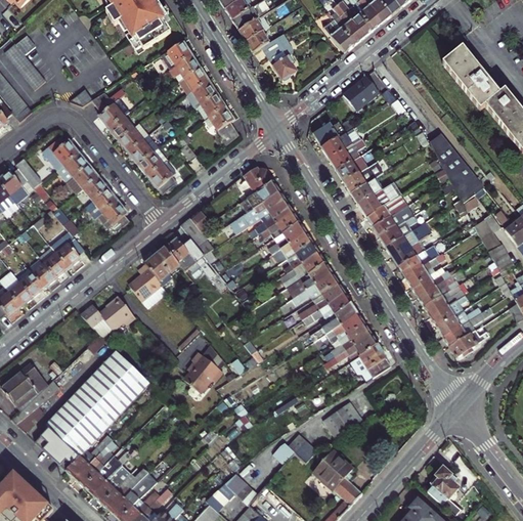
[(134,39),(130,41),(137,51),(143,47),(145,50),(172,33),(167,24),(165,20),(169,17),(168,15),(165,10),(158,0),(147,0),(110,0),(112,4),(113,5),(121,0),(124,0),(125,1),(111,10),(106,12),(116,27),(123,22),(131,34),(134,39)]
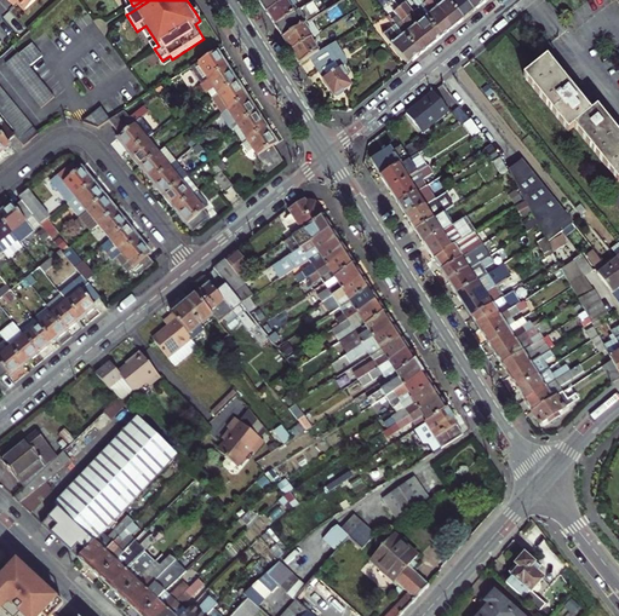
[(132,5),(129,7),(131,12),(148,1),(147,0),(143,0),(133,6),(132,5)]
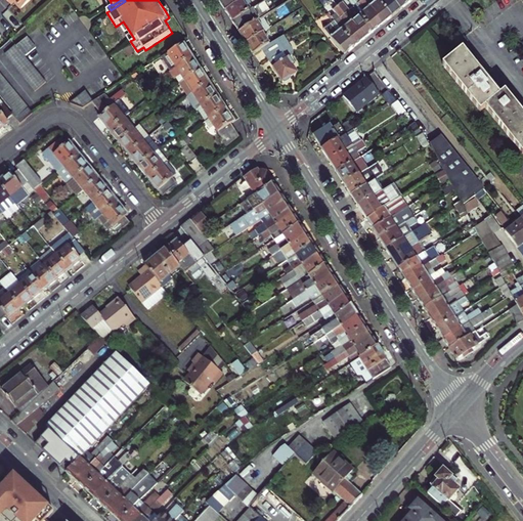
[(235,0),(225,7),(231,17),(251,5),(248,0),(235,0)]
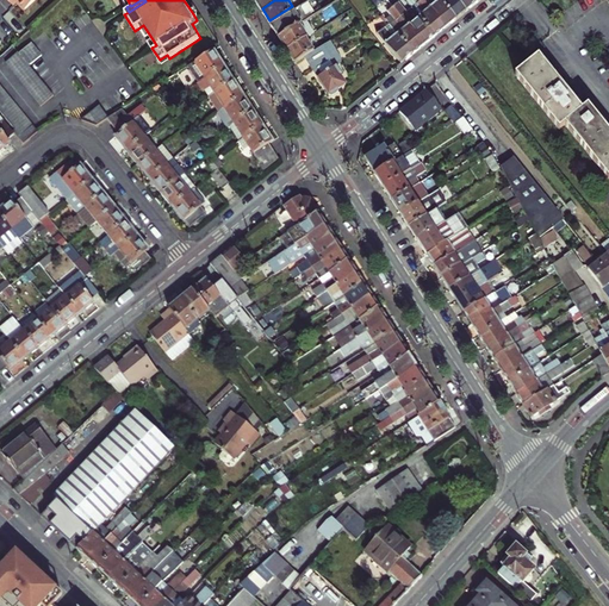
[(300,0),(292,6),(269,20),(278,33),(299,20),(330,0),(300,0)]
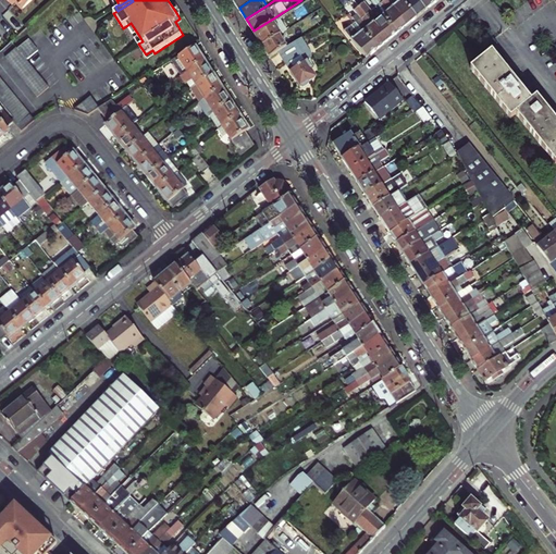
[(388,35),(396,29),(377,4),(374,2),(370,7),(366,0),(362,0),(359,3),(371,20),(374,17),(381,26),(378,28),(385,37),(388,35)]
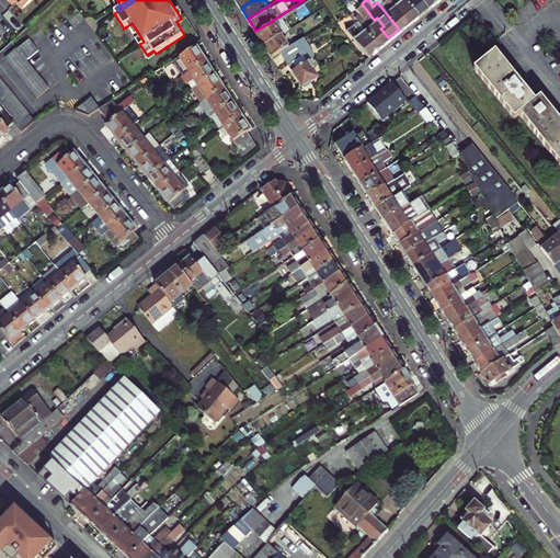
[(393,4),(390,0),(383,0),(384,1),(379,4),(399,30),(408,22),(401,13),(403,11),(396,2),(393,4)]
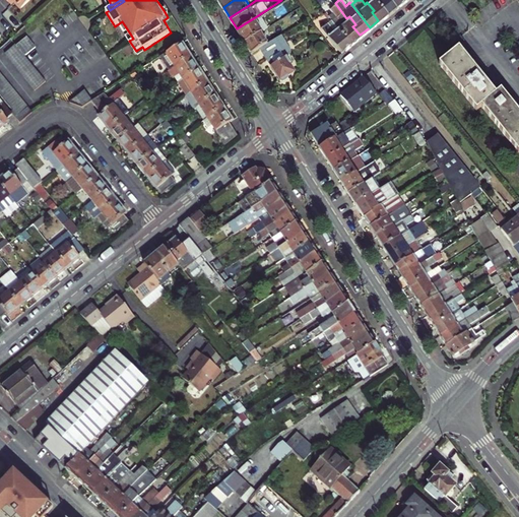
[(388,12),(378,0),(362,0),(365,4),(367,2),(374,10),(372,12),(378,20),(388,12)]
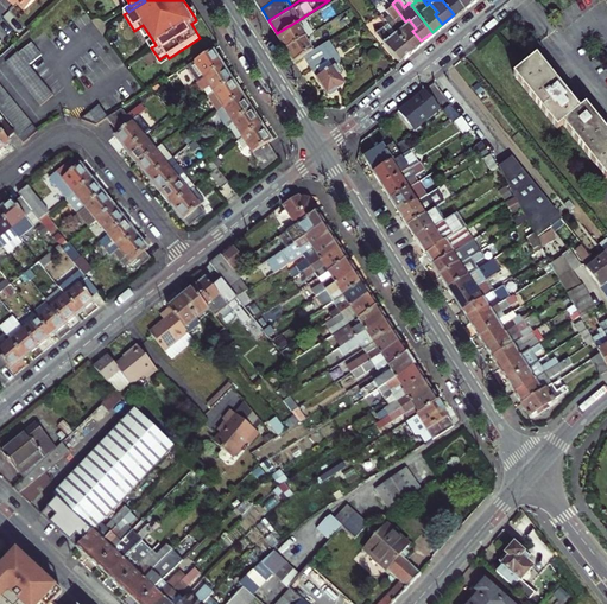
[(442,0),(454,14),(463,7),(459,0),(442,0)]
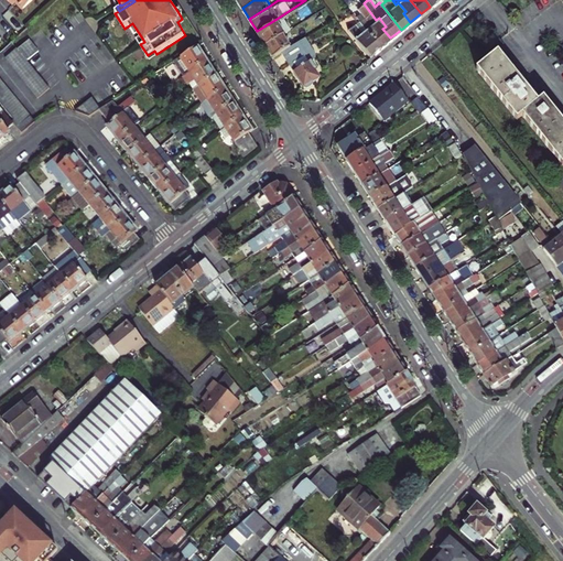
[(376,20),(364,3),(358,8),(364,15),(360,19),(367,27),(381,45),(390,38),(382,29),(386,27),(379,18),(376,20)]
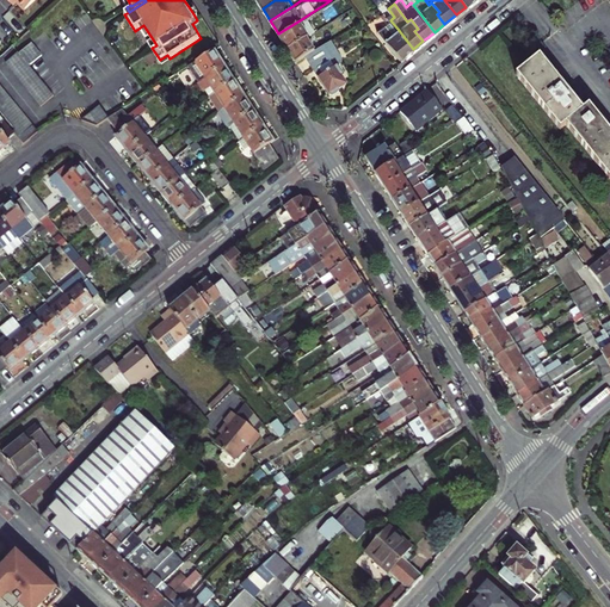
[(300,20),(278,33),(287,45),(306,33),(308,32),(300,20)]
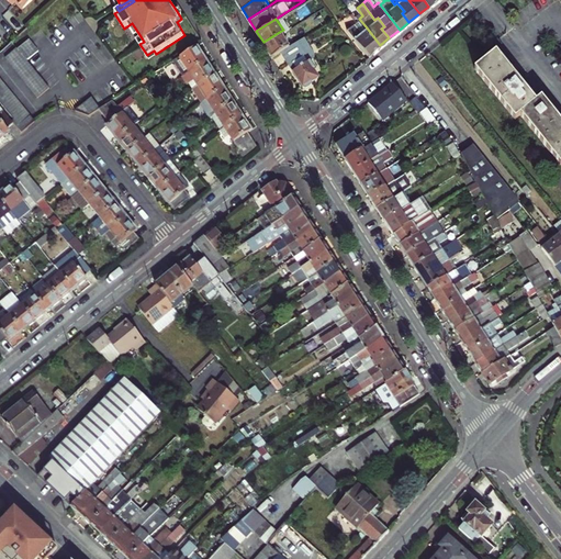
[(366,26),(359,19),(348,28),(368,55),(380,45),(366,26)]
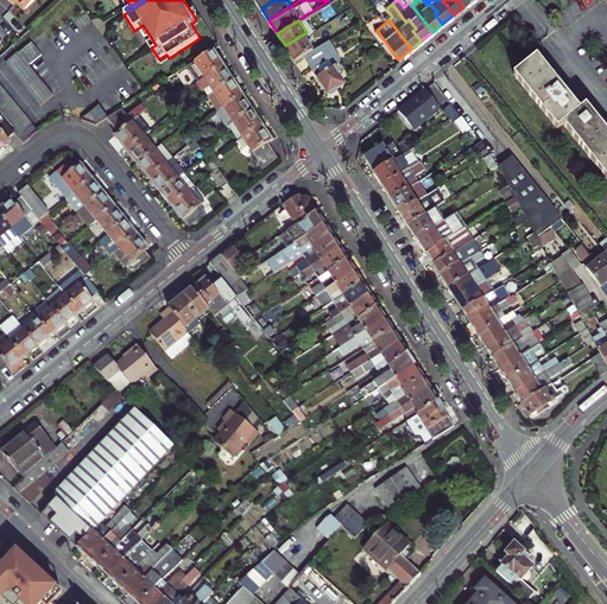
[(304,33),(285,45),(289,52),(292,57),(302,52),(311,46),(304,33)]
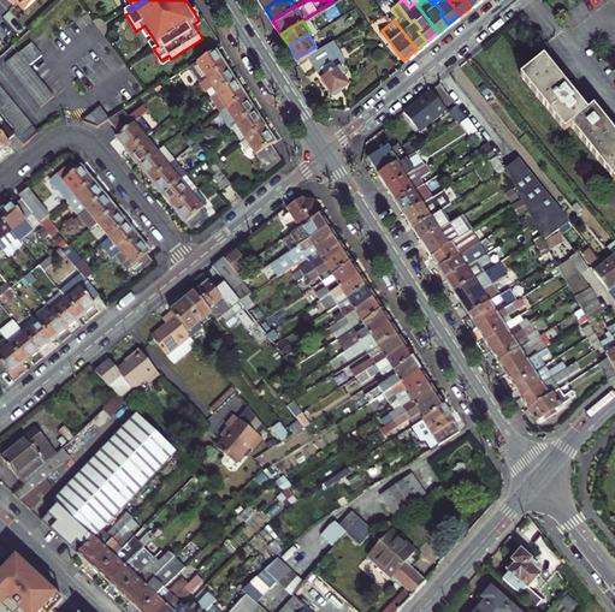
[(330,37),(315,47),(306,53),(314,65),(338,51),(330,37)]
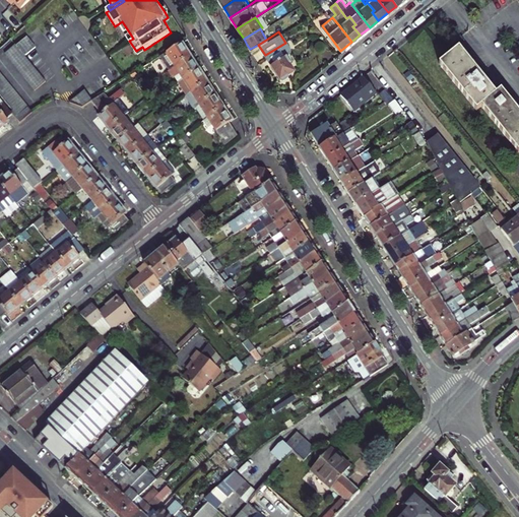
[(4,56),(33,92),(44,83),(24,59),(34,52),(25,41),(16,49),(14,47),(4,56)]
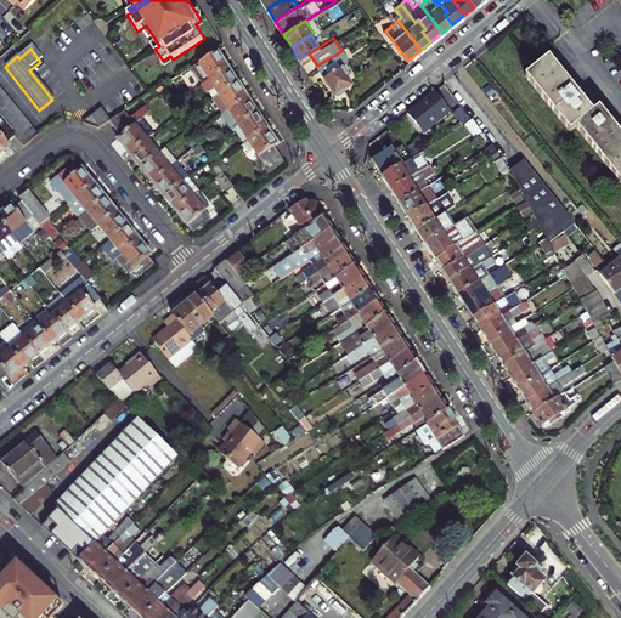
[(208,77),(227,64),(221,54),(219,49),(199,61),(208,77)]
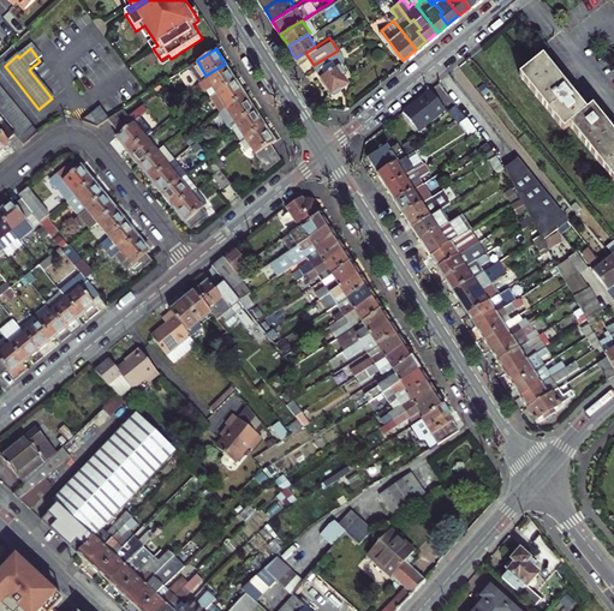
[(346,79),(341,71),(344,70),(339,61),(344,59),(338,51),(314,65),(329,91),(332,90),(333,91),(339,87),(339,84),(346,79)]
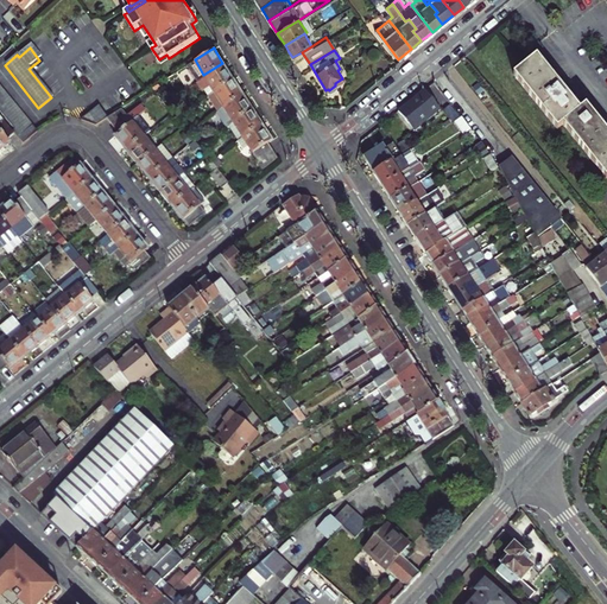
[(537,50),(516,70),(561,122),(567,118),(606,165),(606,119),(589,99),(583,103),(537,50)]
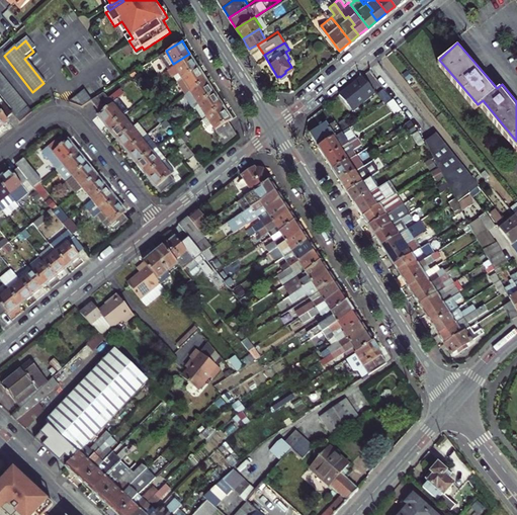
[(144,50),(142,47),(136,51),(139,55),(145,51),(144,50)]
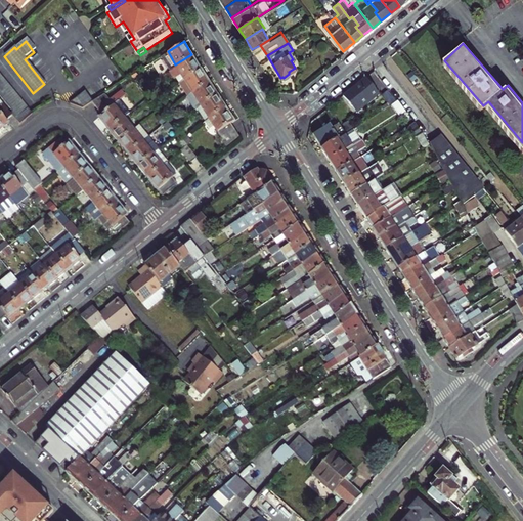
[(184,78),(201,68),(195,59),(191,54),(175,64),(184,78)]
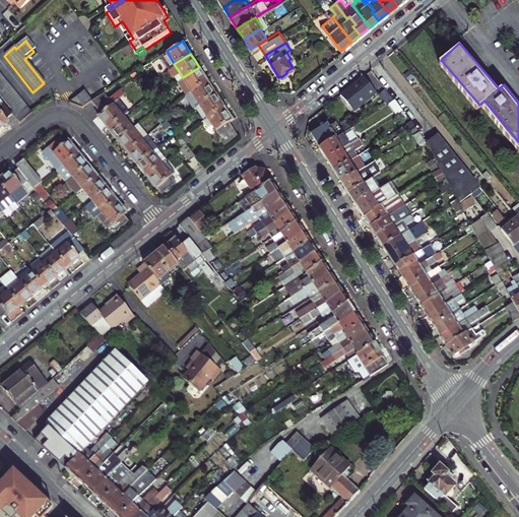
[(174,64),(170,67),(178,81),(183,77),(174,64)]
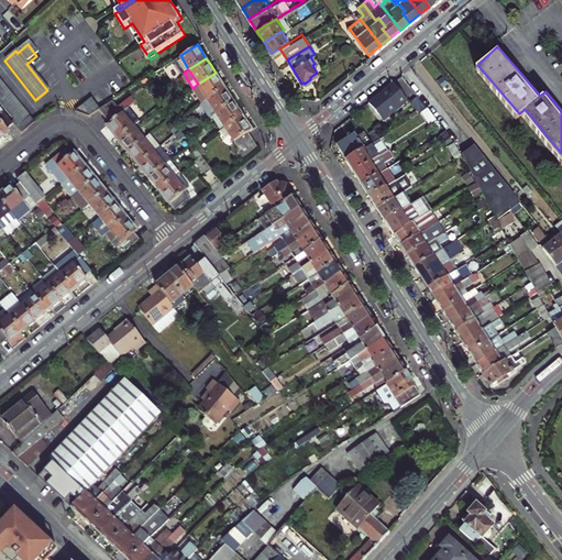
[(216,73),(198,84),(207,98),(224,87),(218,76),(216,73)]
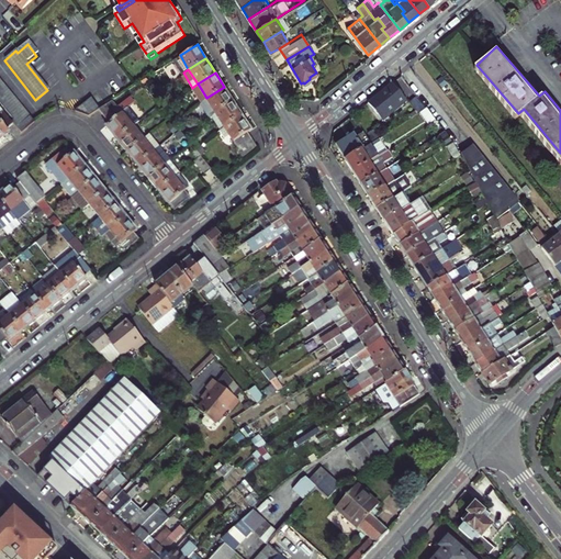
[(393,78),(369,99),(383,116),(407,97),(393,78)]
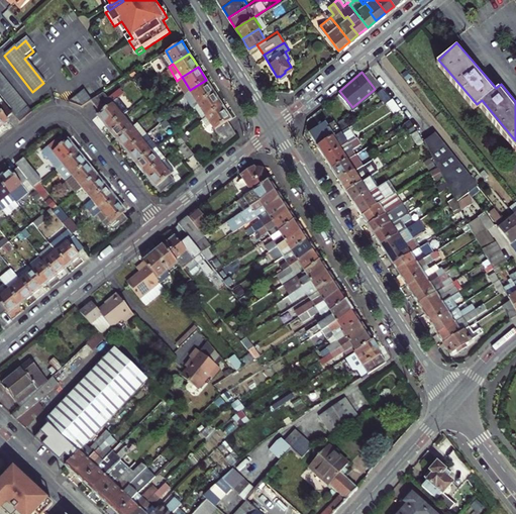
[(0,96),(12,112),(18,120),(29,112),(0,75),(0,96)]
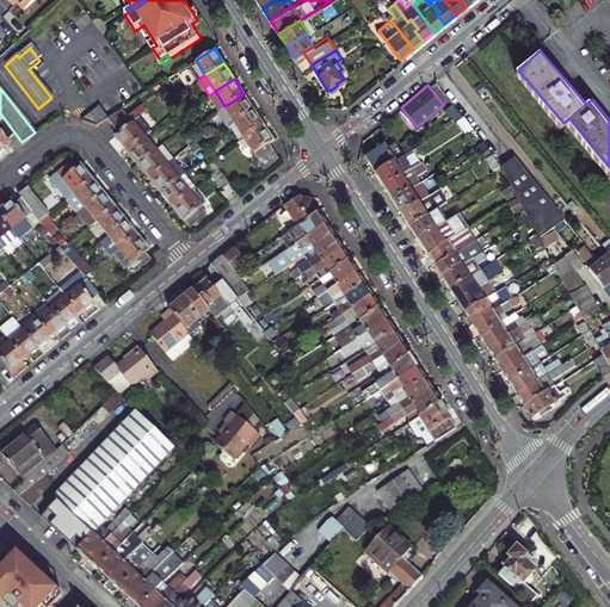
[(244,94),(225,106),(233,121),(253,109),(247,100),(244,94)]
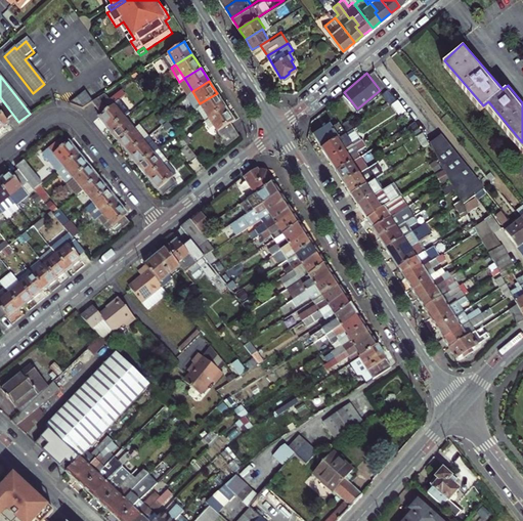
[(91,100),(92,99),(84,89),(71,100),(82,106),(91,100)]
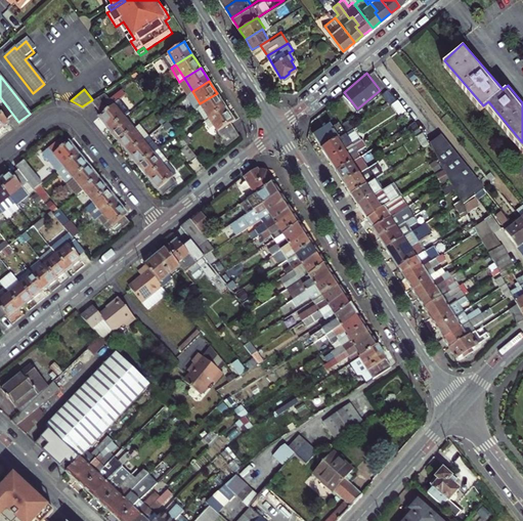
[(91,100),(96,107),(109,98),(104,92),(92,99),(91,100)]
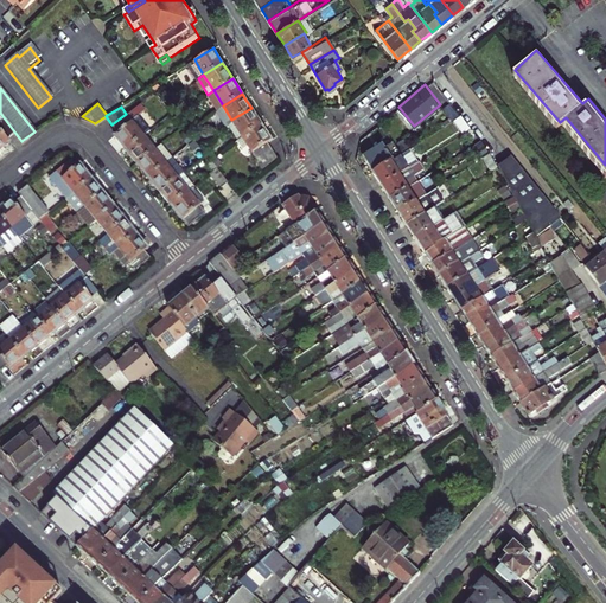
[(133,108),(126,114),(112,124),(116,130),(113,134),(125,148),(142,134),(150,128),(133,108)]
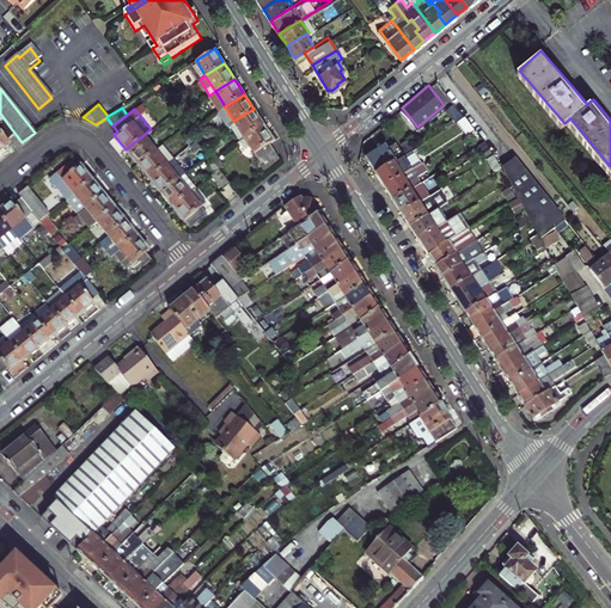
[(254,109),(233,121),(230,124),(239,140),(263,124),(254,109)]
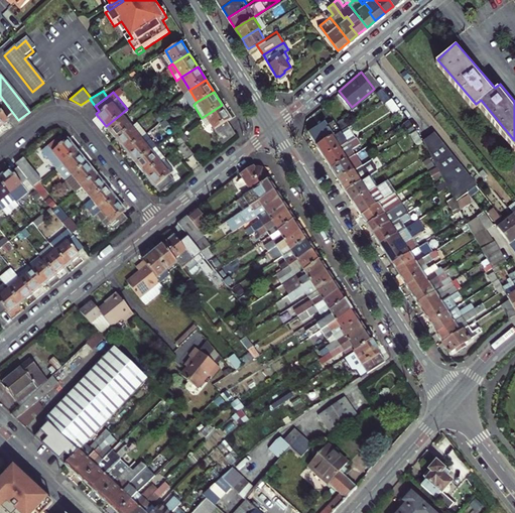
[(0,125),(8,119),(6,116),(12,112),(0,96),(0,125)]
